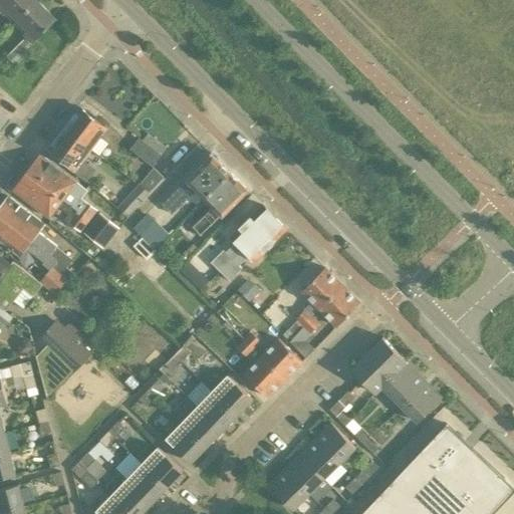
[(36,0),(1,0),(0,1),(0,10),(1,11),(4,14),(8,11),(17,20),(38,1),(36,0)]
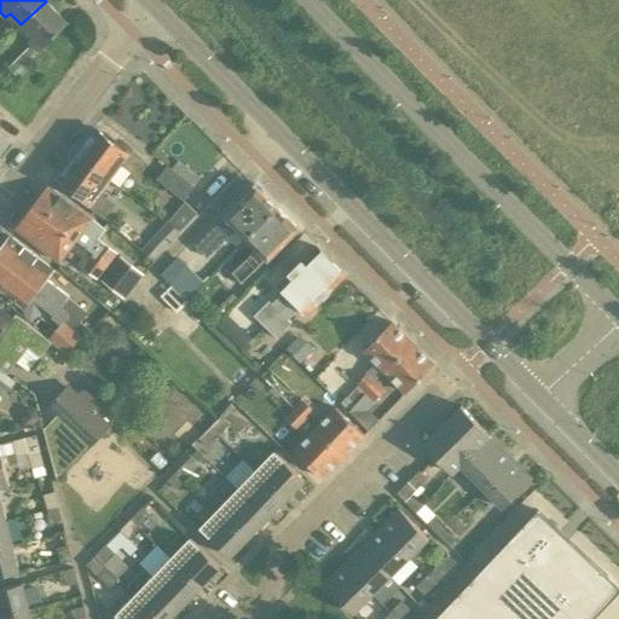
[(46,1),(21,24),(33,36),(28,40),(32,44),(7,67),(10,69),(3,75),(11,85),(32,64),(29,61),(39,51),(40,52),(68,24),(46,1)]
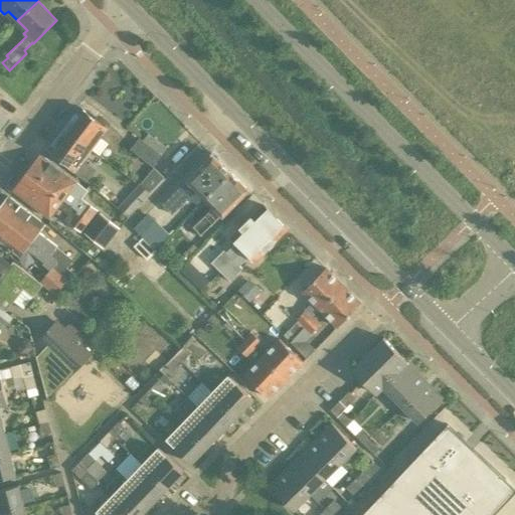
[(64,124),(65,126),(93,147),(100,138),(113,148),(122,136),(109,126),(107,129),(79,108),(73,116),(69,117),(64,124)]
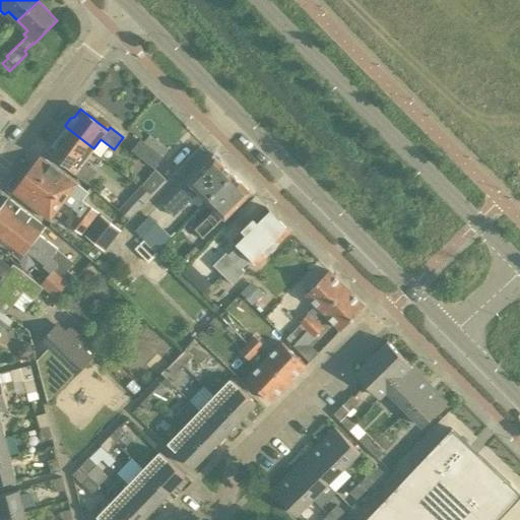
[(93,148),(66,127),(66,128),(64,130),(61,131),(55,138),(56,141),(49,150),(63,160),(61,164),(87,184),(96,172),(83,161),(93,148)]
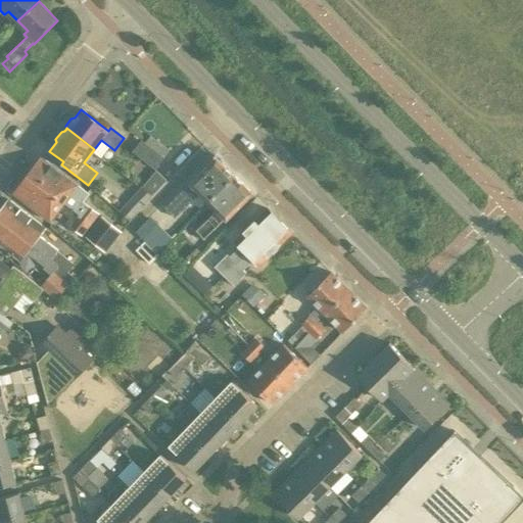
[(141,140),(132,151),(154,170),(163,158),(141,140)]
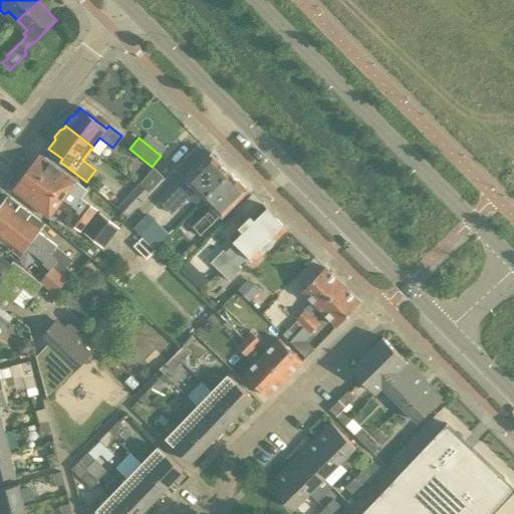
[(195,190),(205,200),(231,173),(212,154),(204,163),(186,181),(162,204),(172,214),(195,190)]
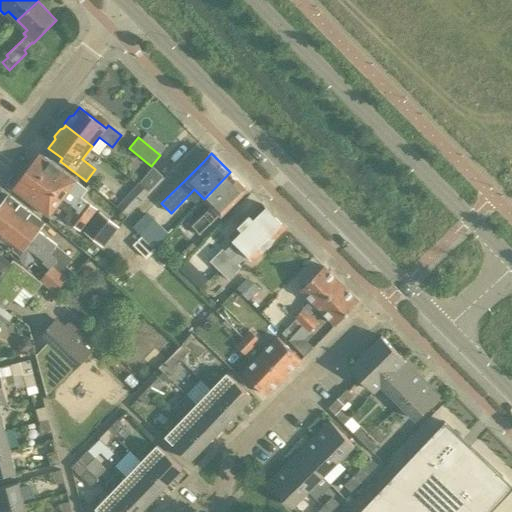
[(40,154),(28,170),(89,219),(95,211),(78,197),(76,199),(67,192),(76,181),(40,154)]
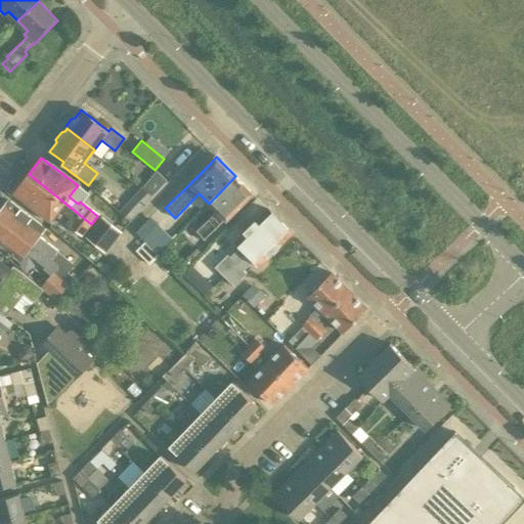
[(119,211),(130,221),(153,197),(151,195),(166,180),(156,171),(141,186),(119,211)]
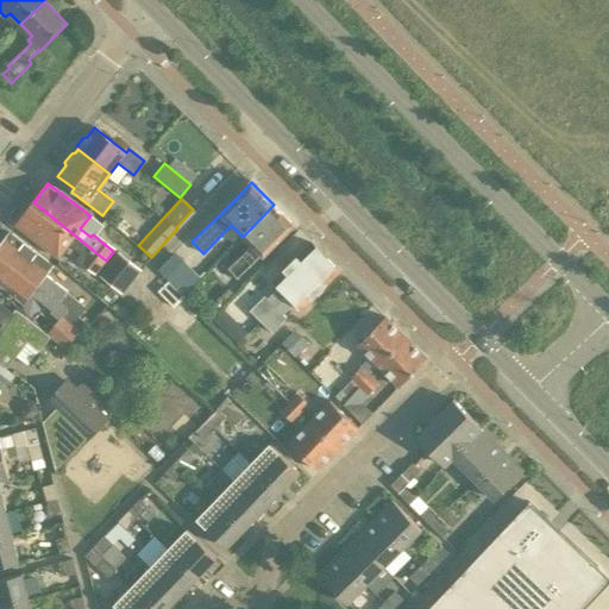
[(106,261),(33,202),(16,225),(58,258),(69,244),(80,253),(75,259),(95,275),(106,261)]
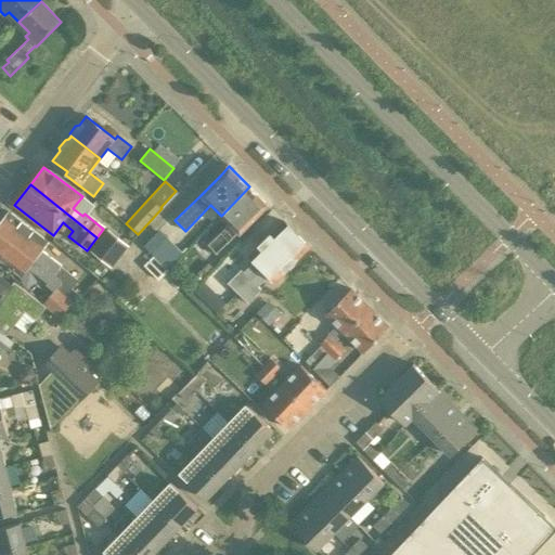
[(249,186),(221,216),(228,223),(206,245),(216,254),(237,232),(241,235),(269,206),(249,186)]
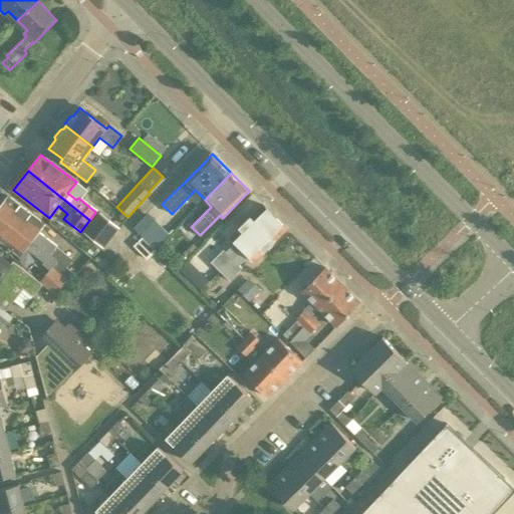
[(9,197),(0,208),(0,216),(66,266),(72,259),(55,246),(56,245),(38,231),(44,224),(9,197)]
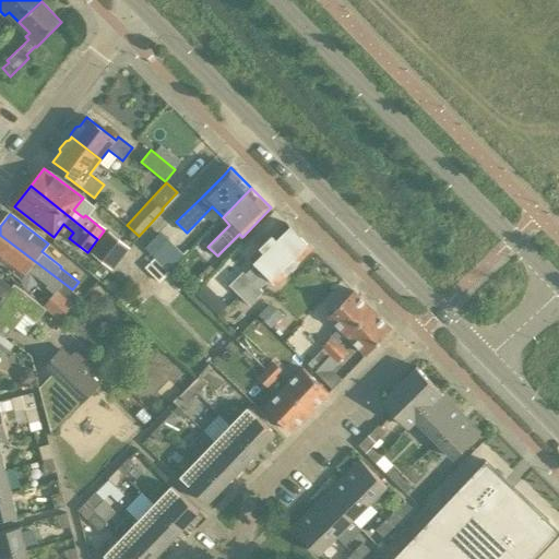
[(229,284),(241,297),(300,237),(286,223),(251,258),(256,263),(245,274),(242,271),(229,284)]
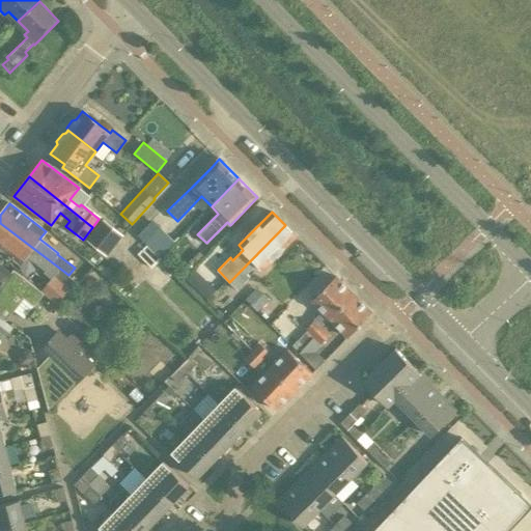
[(161,252),(175,236),(157,218),(141,233),(161,252)]
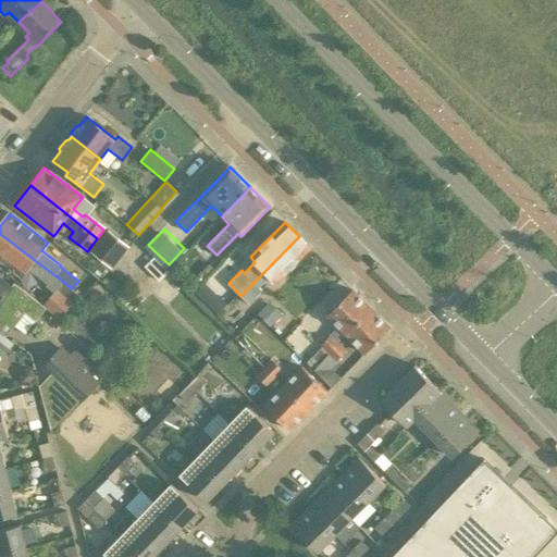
[(108,230),(99,240),(120,257),(128,246),(108,230)]
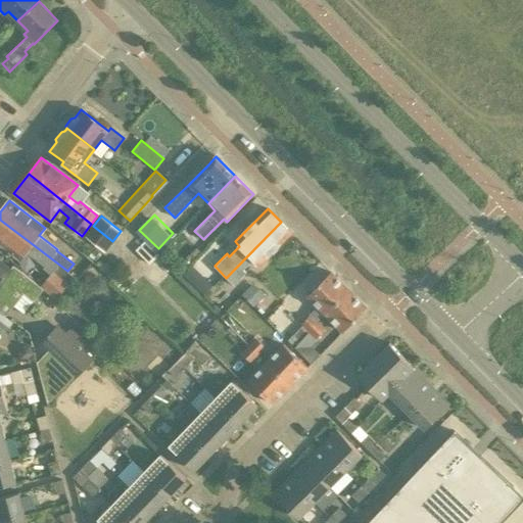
[(67,271),(0,220),(0,244),(19,260),(26,252),(44,266),(42,269),(49,274),(40,286),(39,287),(43,290),(56,300),(67,285),(69,287),(77,278),(67,272),(67,271)]
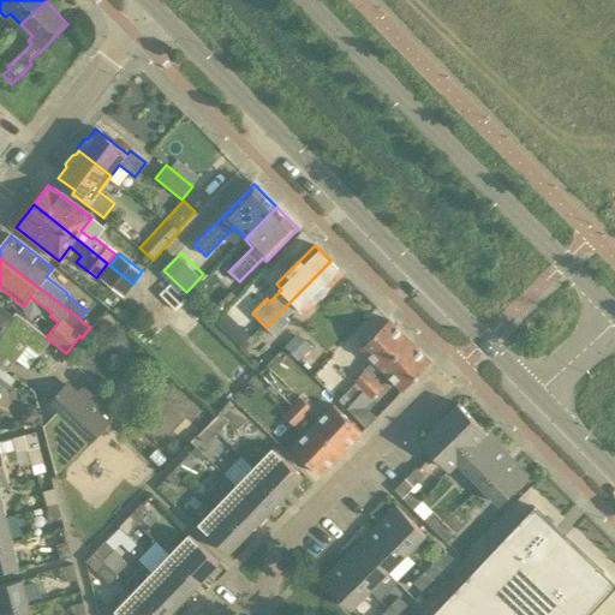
[(330,261),(266,327),(275,335),(290,321),(287,317),(298,306),(305,314),(344,275),(330,261)]
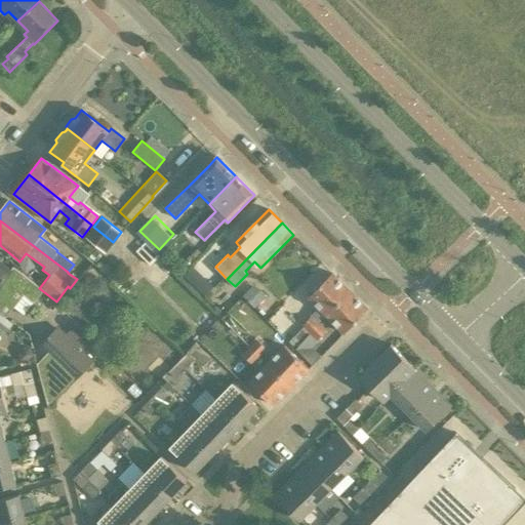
[(113,242),(93,227),(85,237),(105,253),(113,242)]
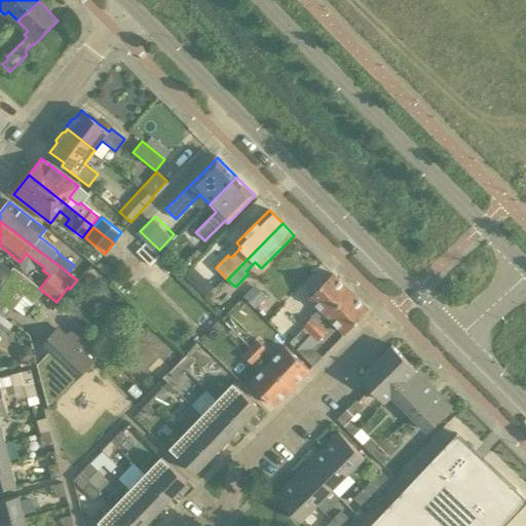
[(0,292),(10,300),(19,291),(23,294),(34,303),(43,292),(39,289),(40,288),(13,267),(10,270),(0,262),(0,292)]
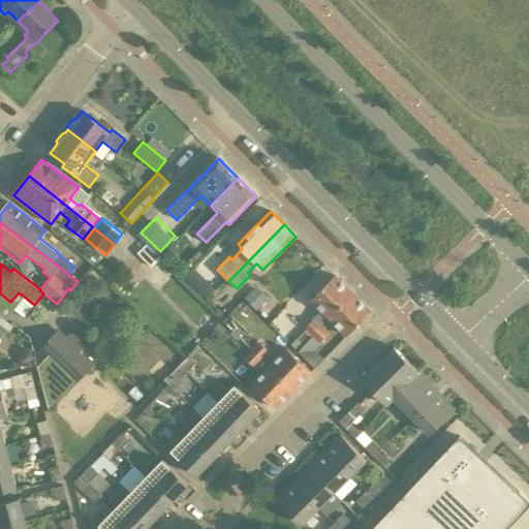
[(320,311),(304,328),(311,335),(321,325),(320,324),(328,318),(329,318),(352,293),(335,275),(310,300),(320,311)]
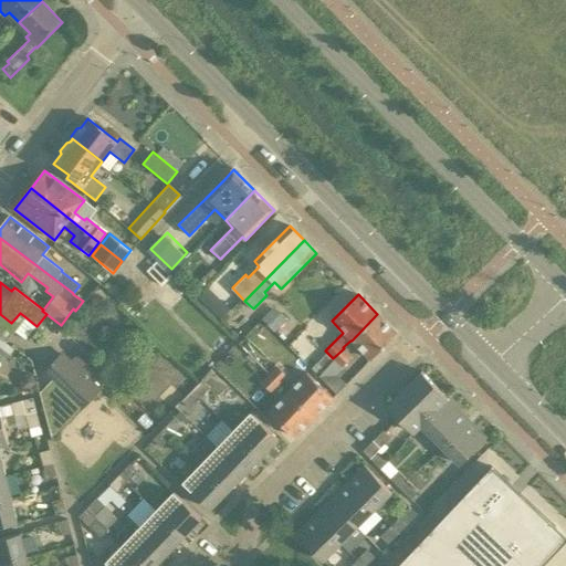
[(279,329),(290,317),(278,305),(266,317),(279,329)]
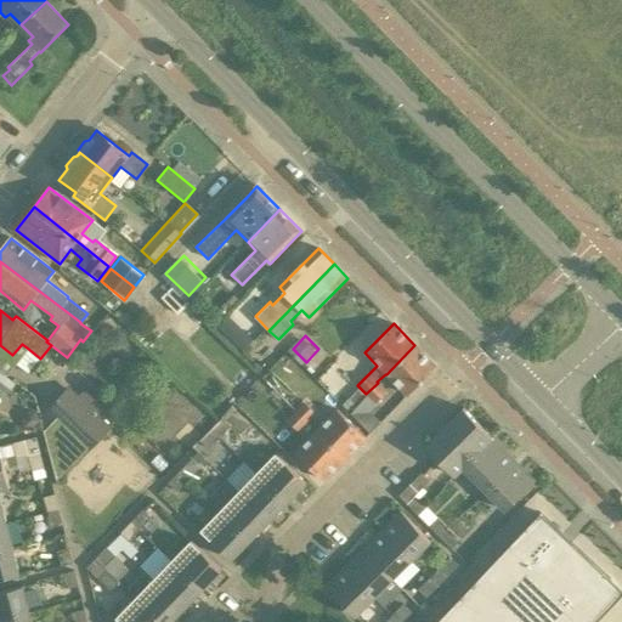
[(414,345),(386,374),(407,396),(436,367),(414,345)]
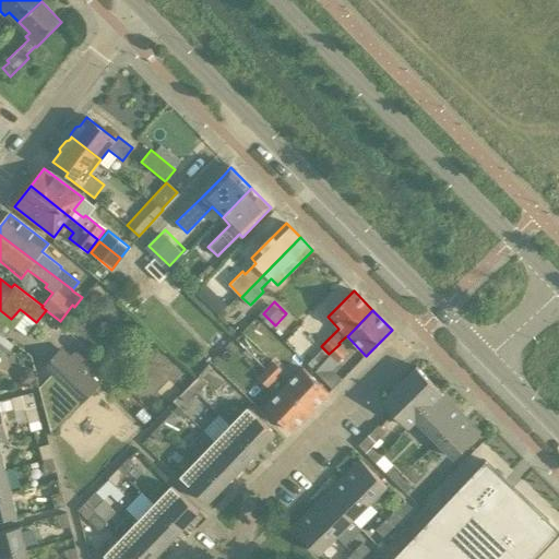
[(13,345),(0,334),(0,351),(4,355),(13,345)]
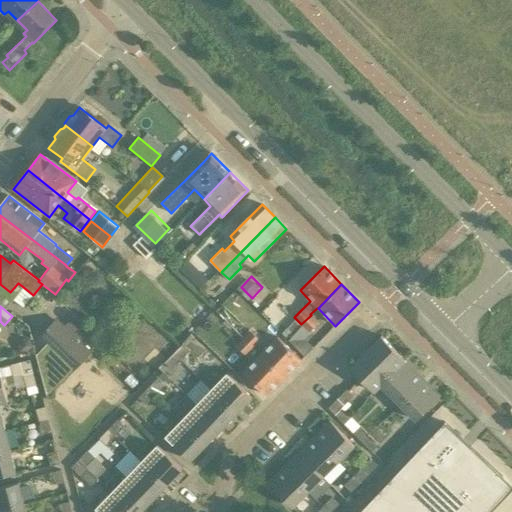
[(311,315),(301,324),(309,332),(318,322),(311,315)]
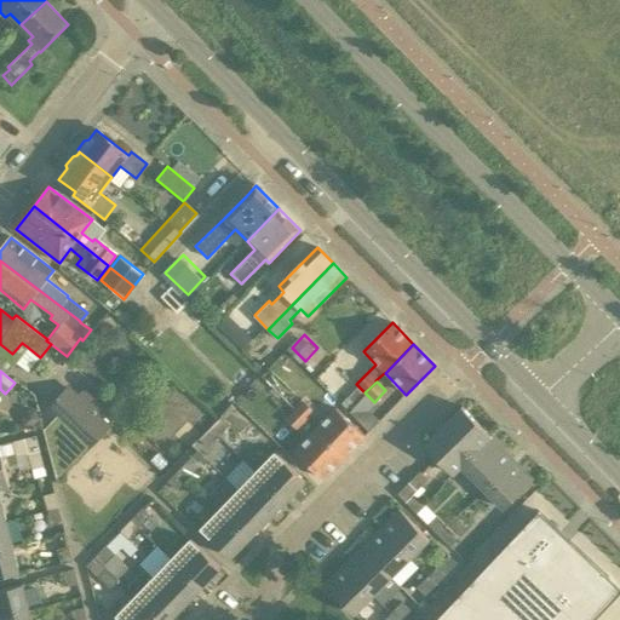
[(64,441),(53,452),(59,457),(50,465),(52,468),(56,478),(79,455),(80,458),(112,425),(69,384),(46,407),(70,432),(63,440),(64,441)]
